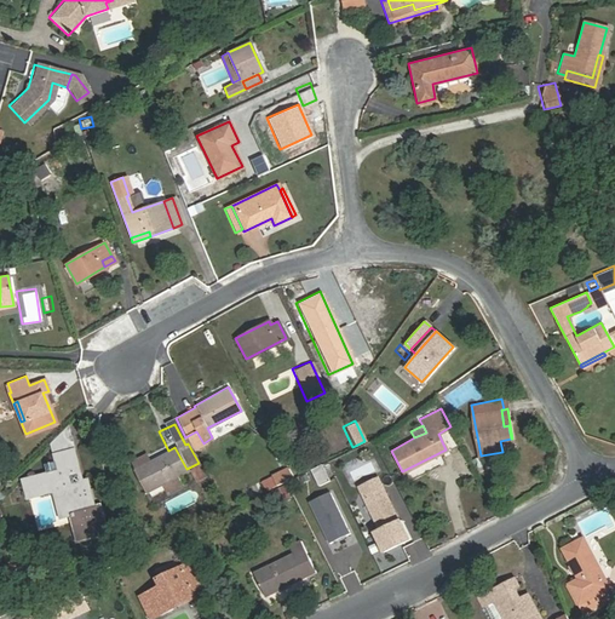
[(52,454),(70,450),(64,427),(49,441),(52,454)]
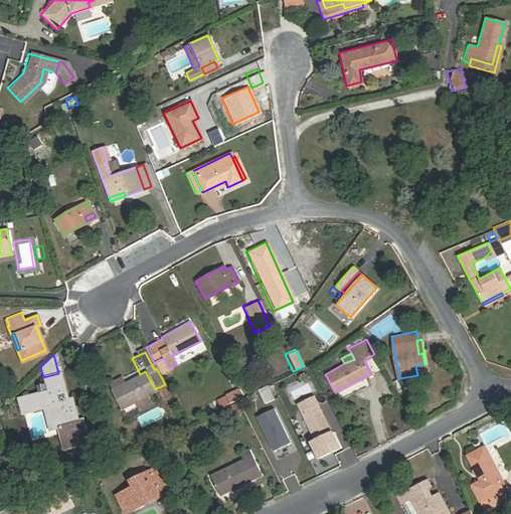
[(371,371),(376,368),(371,357),(366,359),(371,371)]
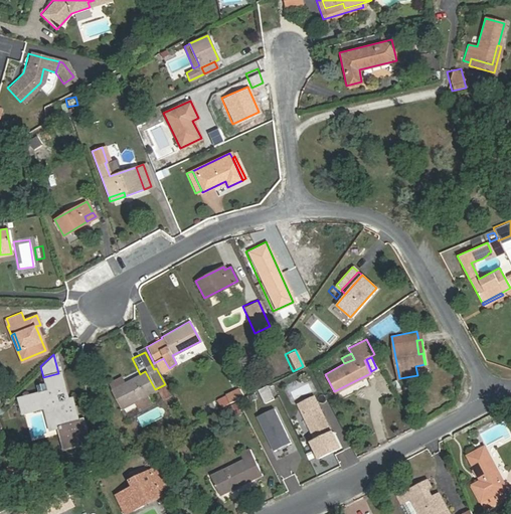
[(122,382),(112,388),(121,406),(155,389),(145,371),(140,374),(122,382)]
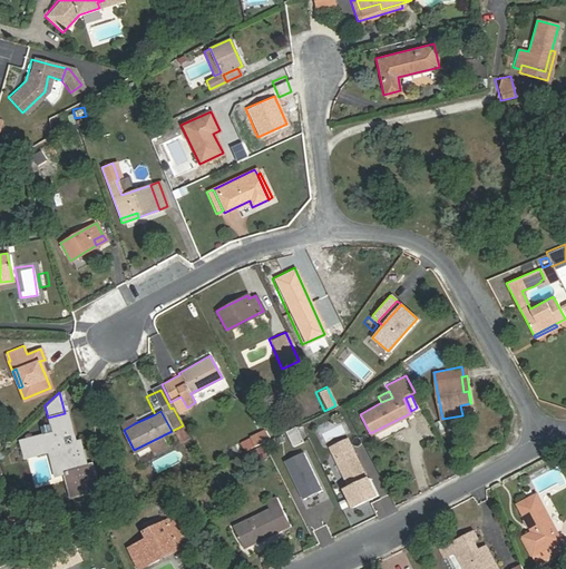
[(66,471),(72,496),(98,488),(91,463),(86,464),(84,464),(77,440),(72,441),(65,413),(48,418),(50,424),(52,431),(42,434),(25,439),(29,454),(47,449),(56,447),(62,471),(66,471)]
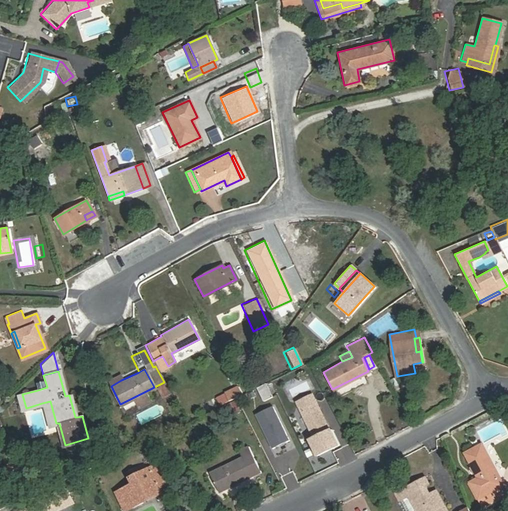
[(111,386),(121,380),(118,374),(108,380),(111,386)]
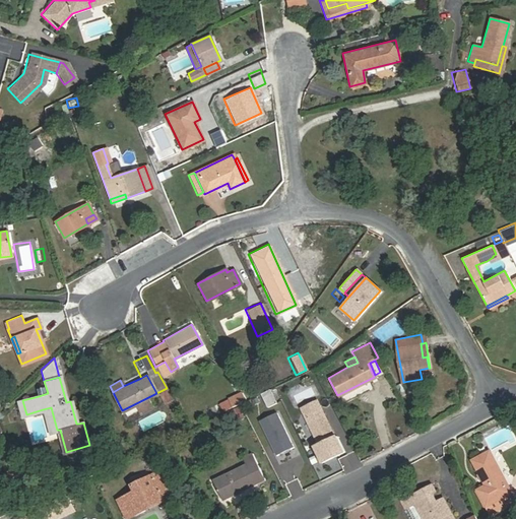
[(37,389),(39,396),(48,393),(46,387),(37,389)]
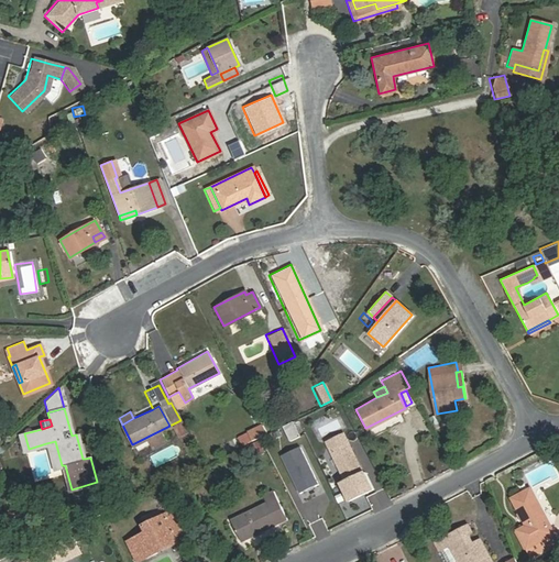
[(292,420),(281,426),(287,440),(298,434),(292,420)]
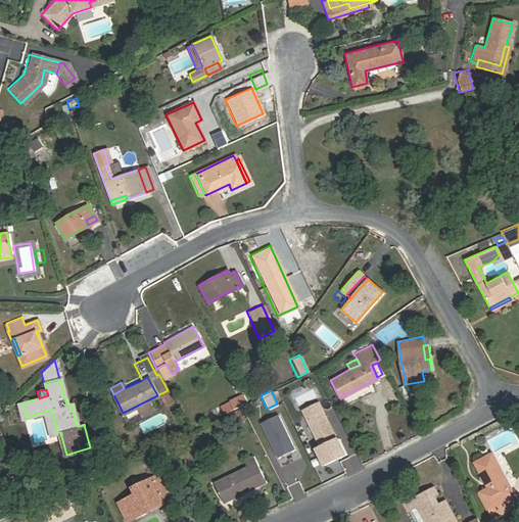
[(241,395),(227,401),(231,410),(245,402),(241,395)]
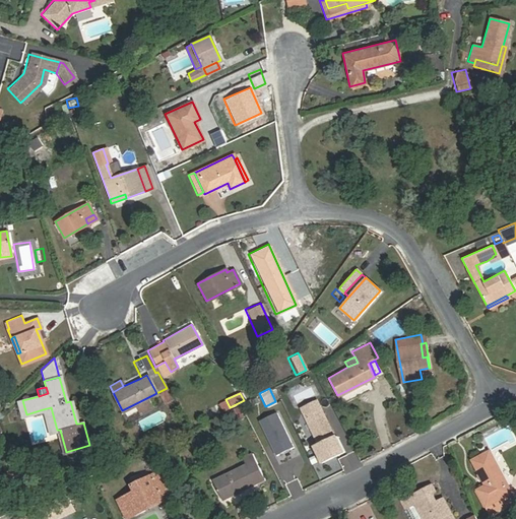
[(315,400),(300,407),(304,415),(319,408),(315,400)]
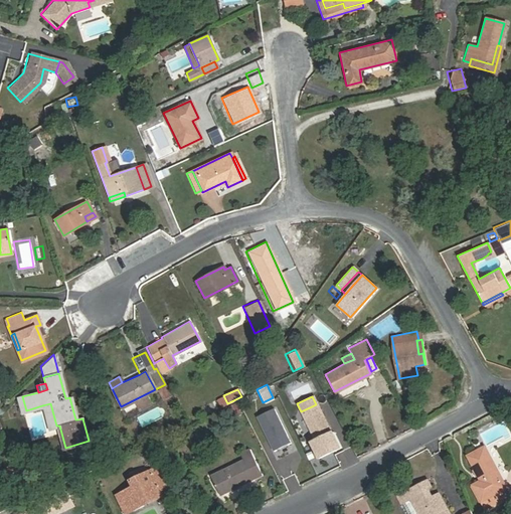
[(229,417),(238,413),(233,401),(224,405),(229,417)]
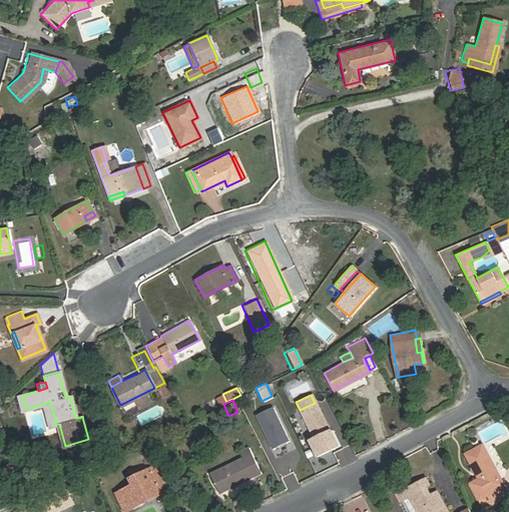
[(50,402),(42,404),(48,427),(56,424),(50,402)]
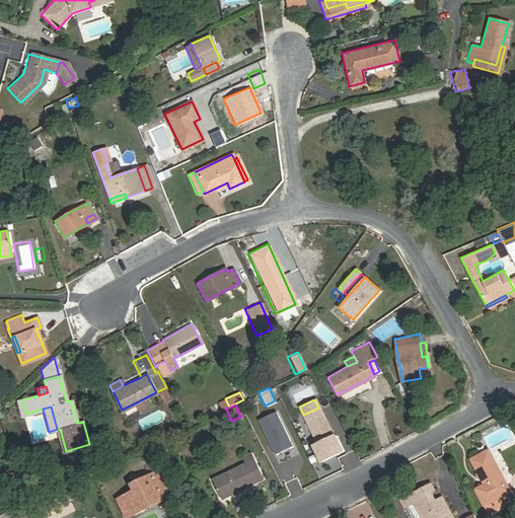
[(316,443),(311,446),(318,461),(342,450),(335,435),(332,436),(318,408),(303,415),(316,443)]
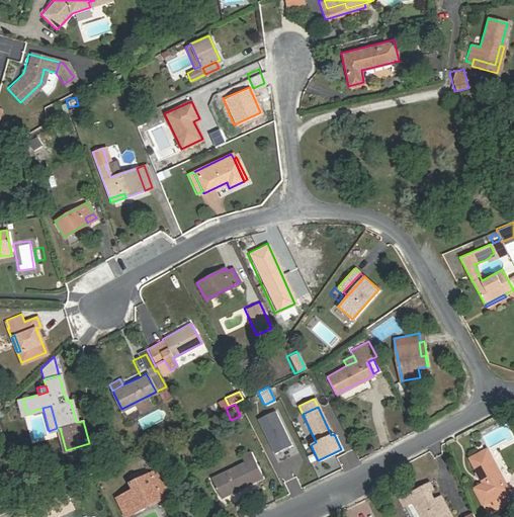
[(273,411),(257,419),(273,453),(290,445),(273,411)]
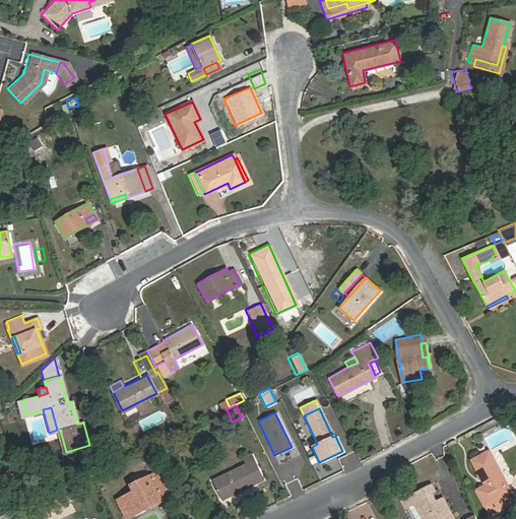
[(164,445),(154,449),(157,457),(168,453),(164,445)]
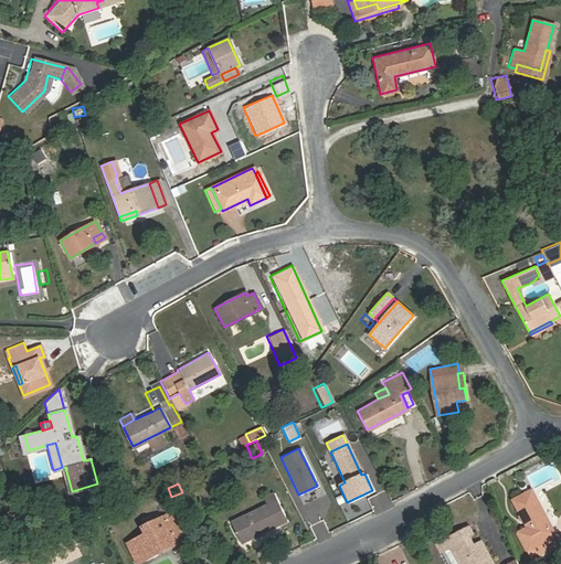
[(516,531),(526,550),(553,534),(529,489),(510,499),(525,527),(516,531)]
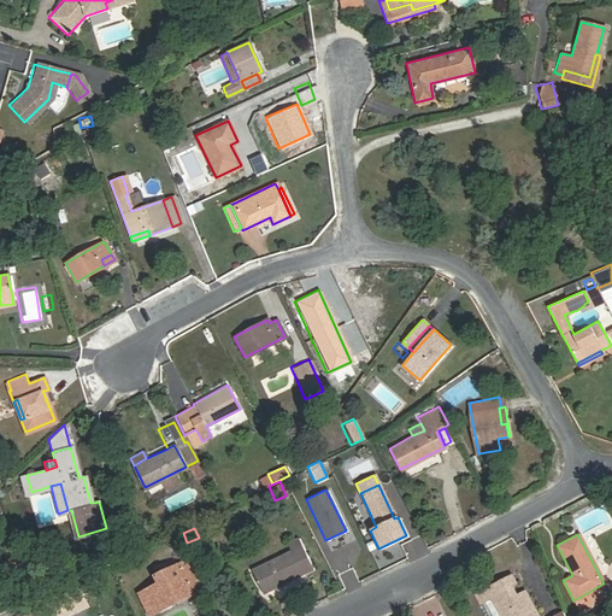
[(249,569),(262,592),(312,568),(296,538),(286,544),(288,551),(249,569)]
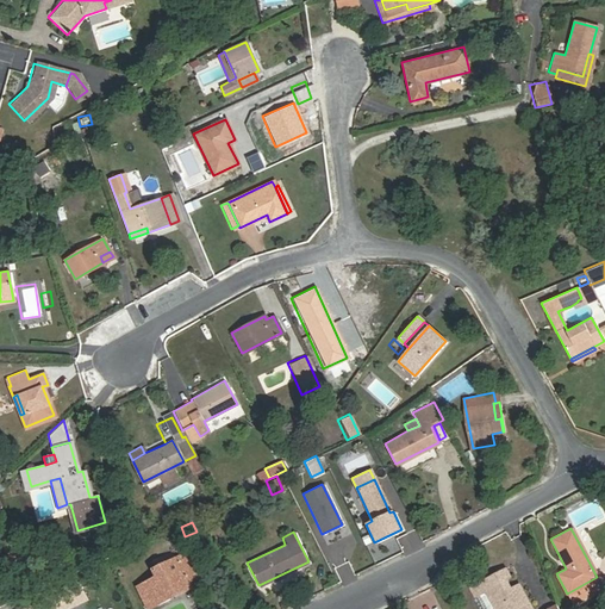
[(189,551),(184,553),(195,577),(201,573),(189,551)]
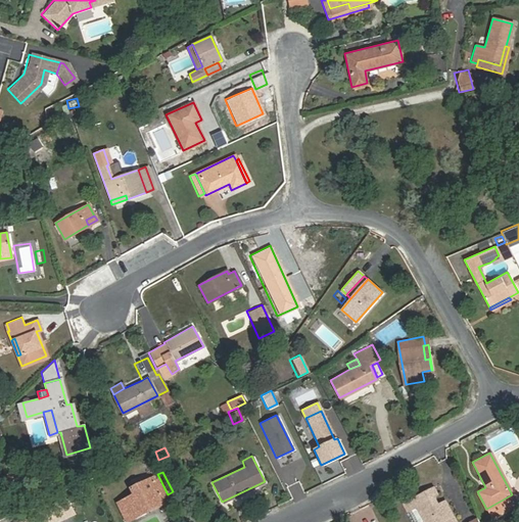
[(168,494),(157,474),(130,488),(133,494),(115,503),(125,521),(142,513),(140,508),(160,497),(168,494)]
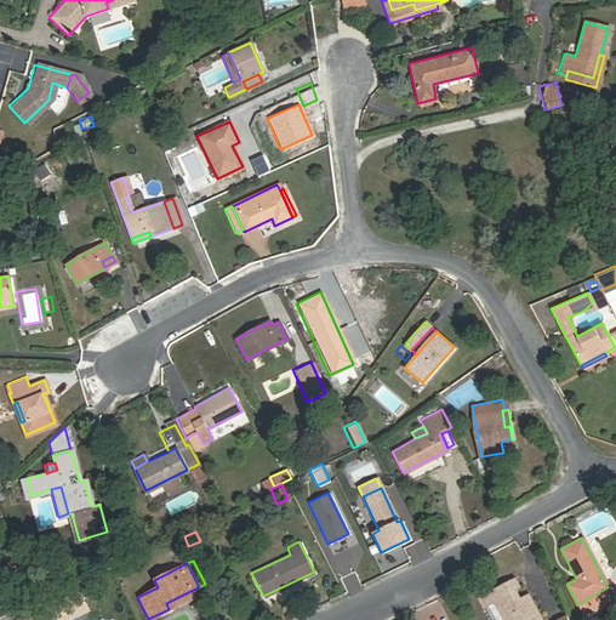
[(514,580),(477,599),(480,608),(484,606),(495,601),(503,616),(505,619),(523,619),(523,618),(526,616),(528,619),(541,619),(529,595),(520,599),(514,590),(519,587),(514,580)]
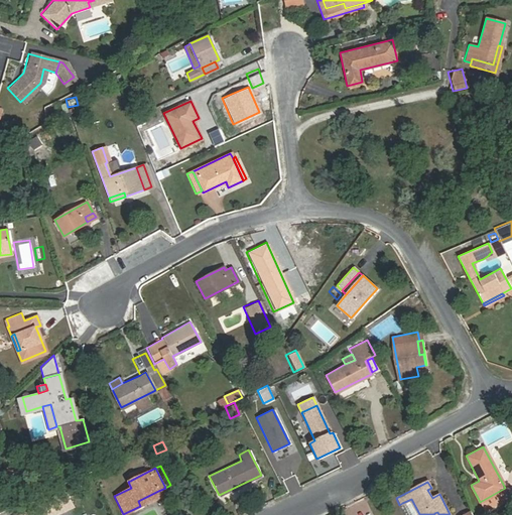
[(161,496),(158,491),(138,501),(140,506),(161,496)]
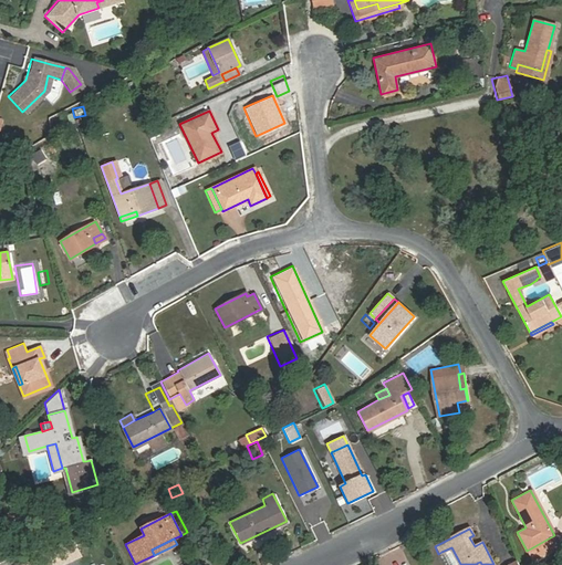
[(69,540),(41,553),(45,564),(49,564),(75,553),(69,540)]
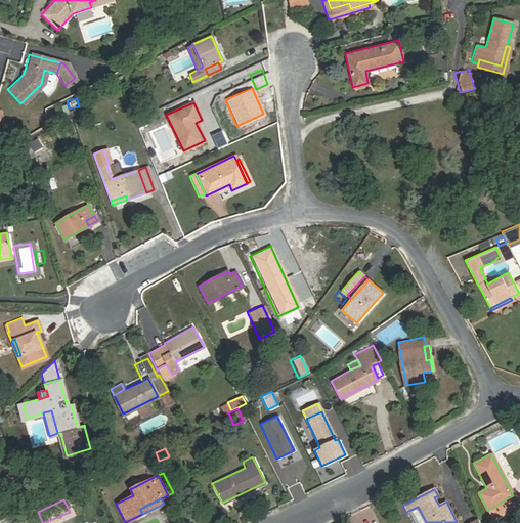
[(418,507),(408,511),(415,522),(418,522),(425,520),(418,507)]
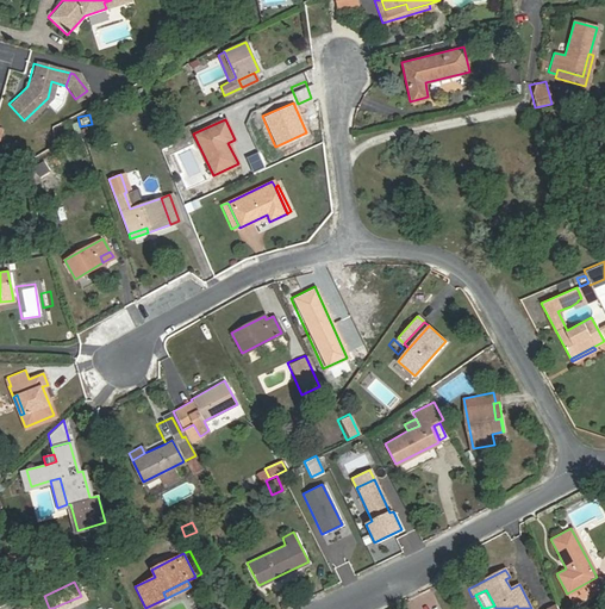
[(192,608),(187,597),(157,608),(192,608)]
